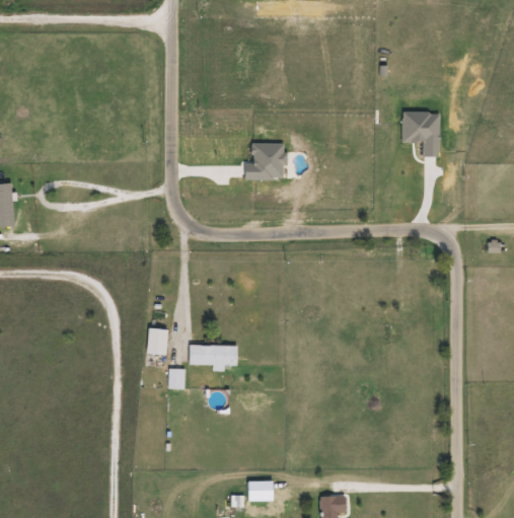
[(0,182),(14,182),(16,226),(0,226),(0,182)]
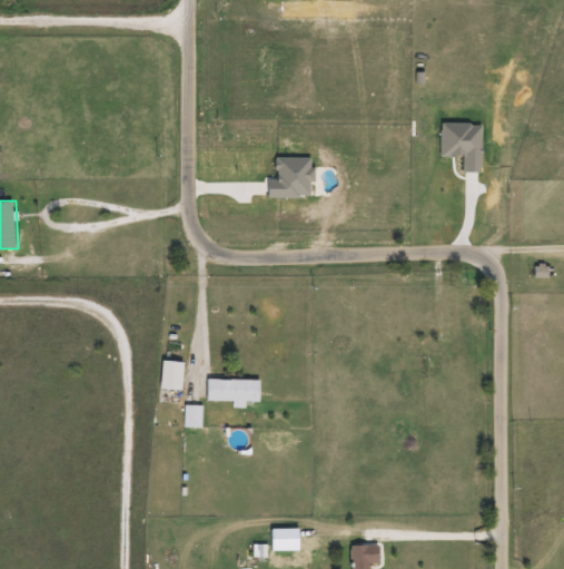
[(260,379),(260,400),(208,400),(208,379),(260,379)]
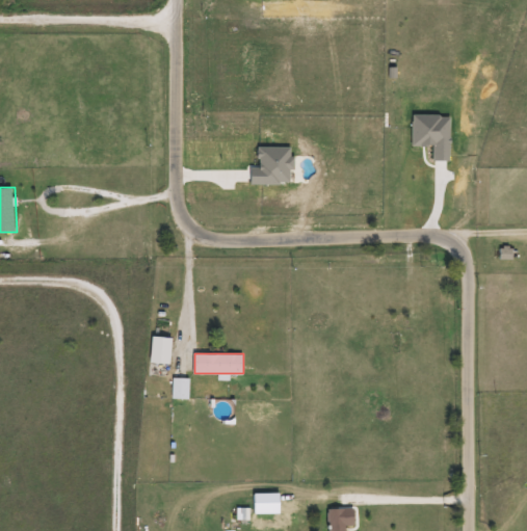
[(189,378),(189,400),(174,400),(174,378),(189,378)]
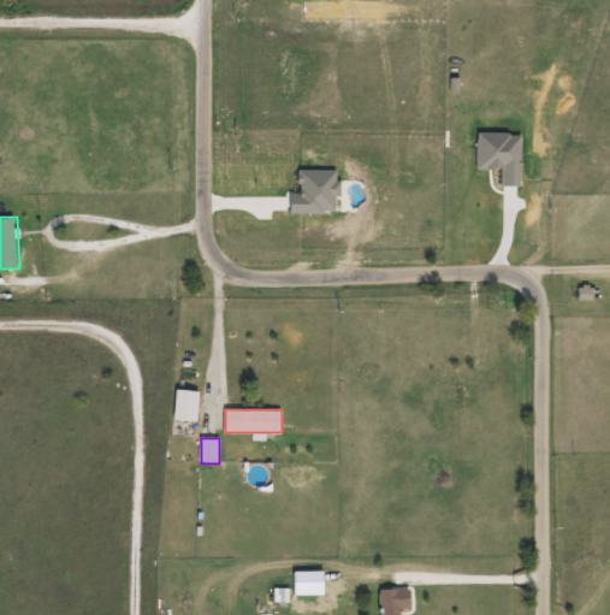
[(382,614),(382,589),(410,589),(410,608),(402,608),(402,614),(382,614)]
